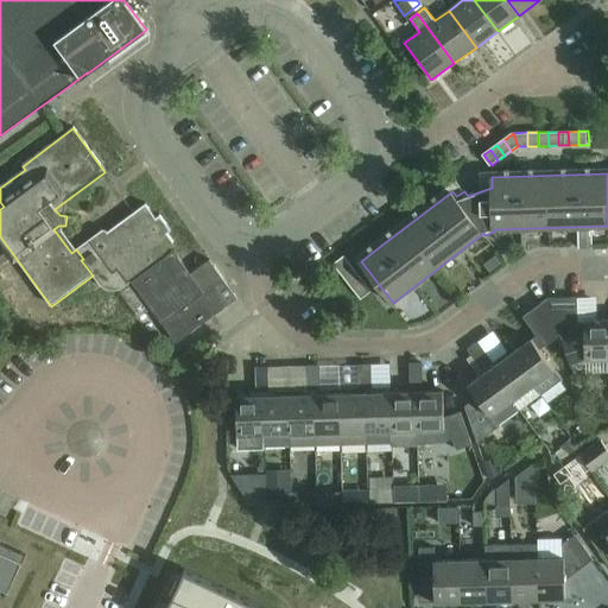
[(464,191),(456,181),(449,187),(453,191),(456,196),(464,191)]
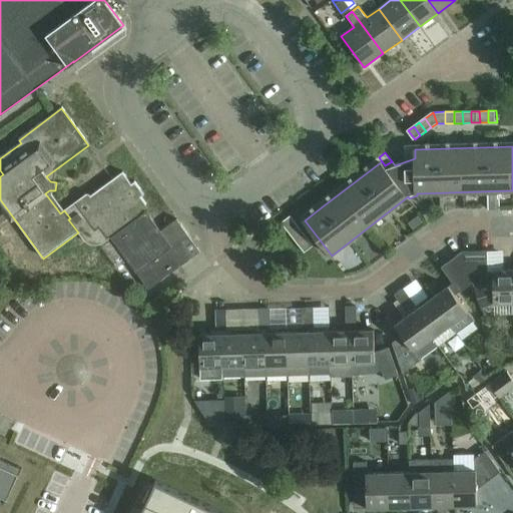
[(86,242),(90,244),(93,245),(97,245),(101,244),(104,242),(111,237),(146,211),(149,208),(141,197),(144,195),(134,183),(131,185),(122,173),(67,214),(70,218),(68,219),(78,232),(83,239),(86,242)]
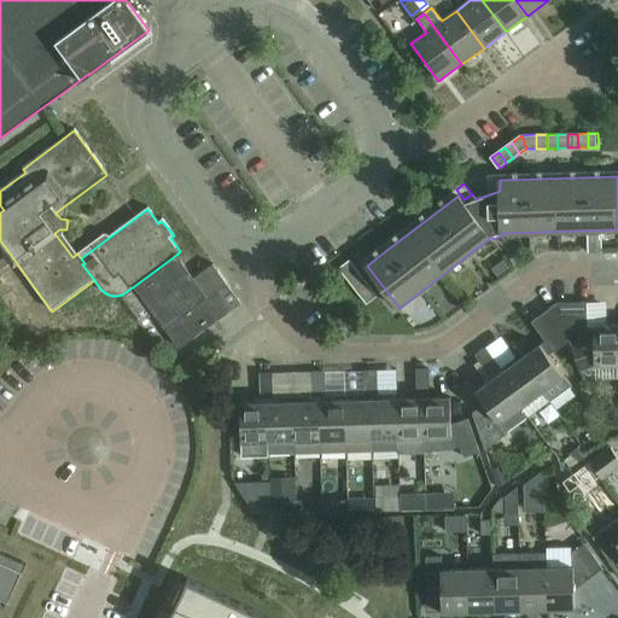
[(587,235),(588,251),(601,251),(600,234),(587,235)]
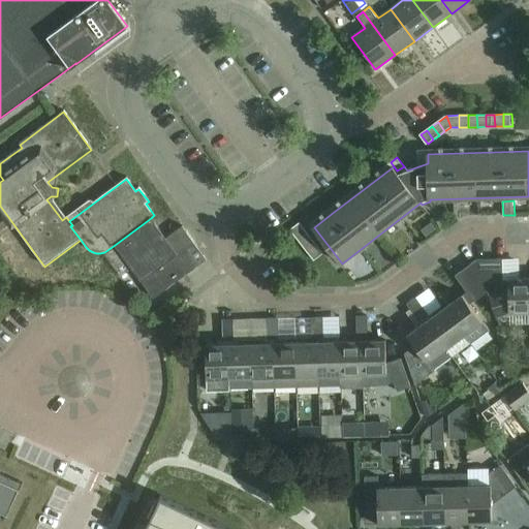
[(151,218),(115,245),(154,299),(198,265),(196,261),(195,261),(192,257),(194,248),(197,246),(187,232),(182,225),(165,238),(151,218)]
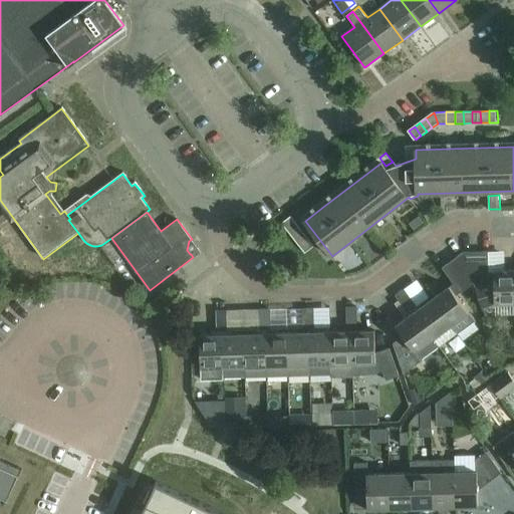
[(298,224),(292,216),(283,223),(289,231),(298,224)]
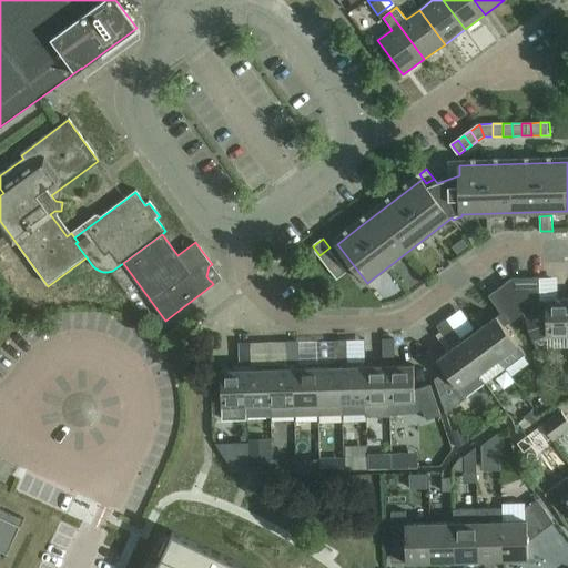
[(463,239),(452,246),(457,253),(467,245),(463,239)]
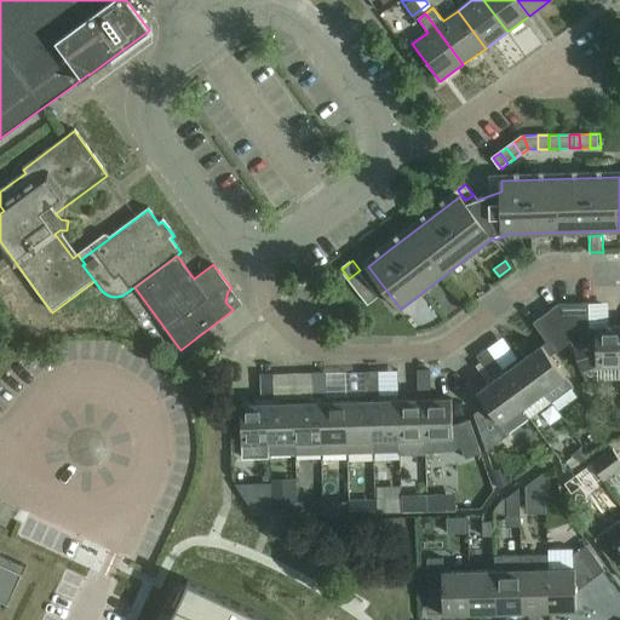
[(360,270),(349,279),(355,287),(367,279),(360,270)]
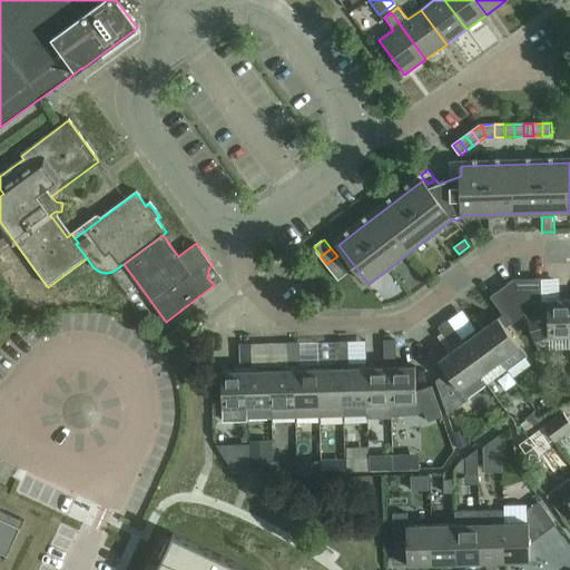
[(343,265),(337,256),(326,264),(333,273),(343,265)]
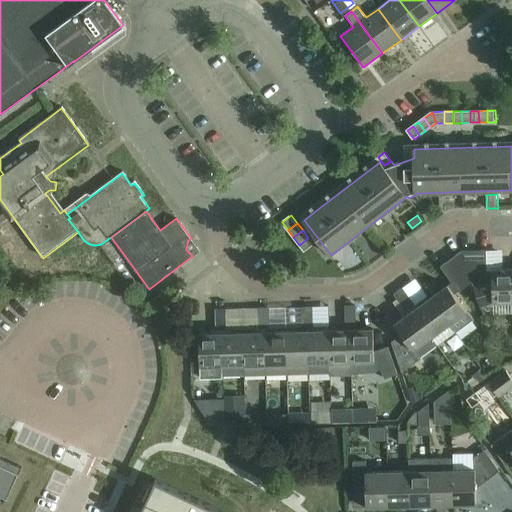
[(314,246),(308,238),(299,245),(305,252),(314,246)]
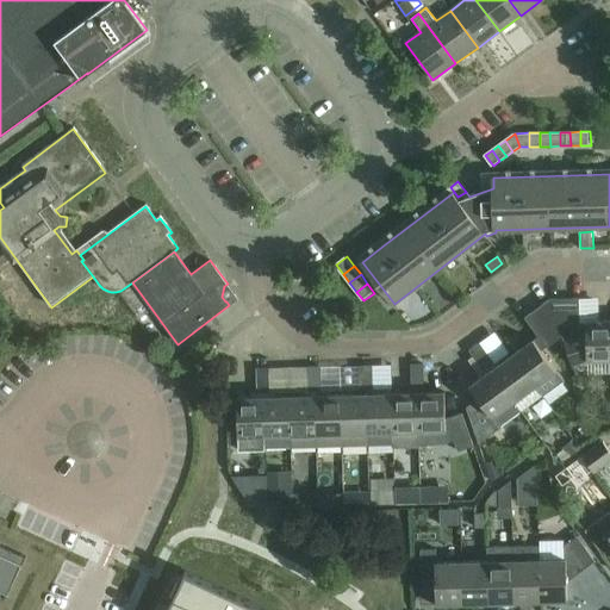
[(579,299),(549,300),(561,336),(562,336),(568,336),(579,332),(579,323),(579,299)]
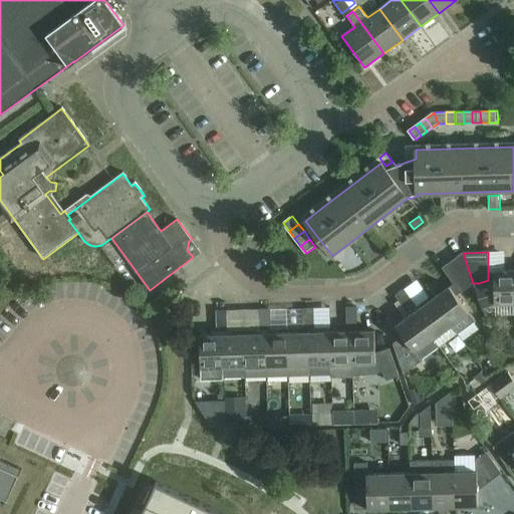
[(473,283),(463,253),(442,268),(460,293),(473,283)]
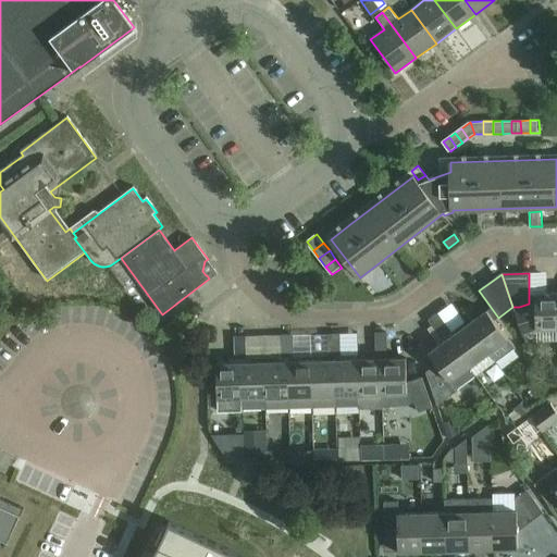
[(519,307),(514,307),(522,334),(535,329),(556,327),(556,293),(534,294),(529,295),(529,304),(519,307)]
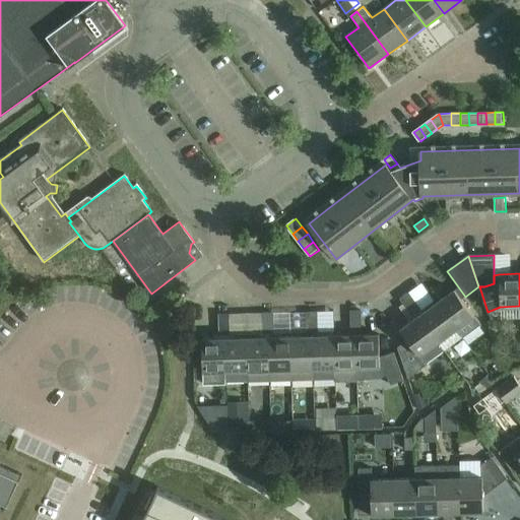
[(480,325),(473,316),(454,289),(437,303),(456,329),(461,337),(462,338),(480,325)]
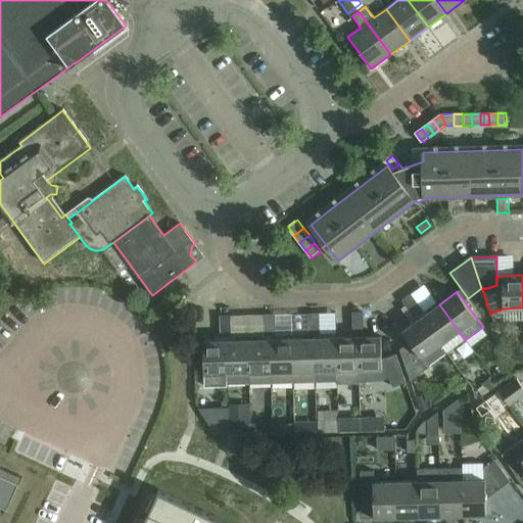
[(409,308),(417,303),(411,295),(402,300),(409,308)]
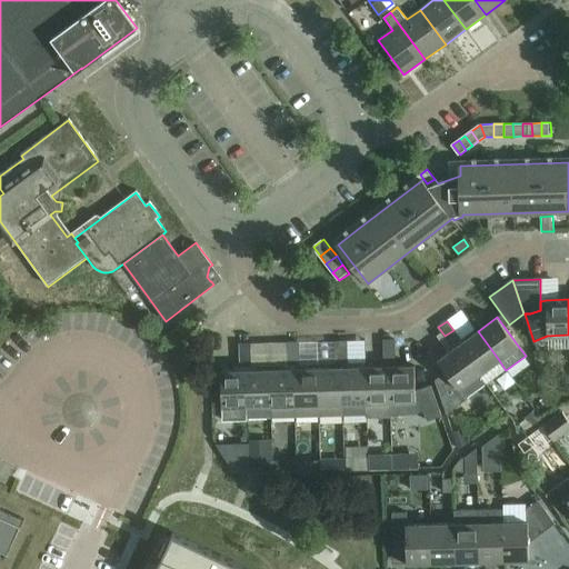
[(460,339),(453,330),(445,336),(451,346),(460,339)]
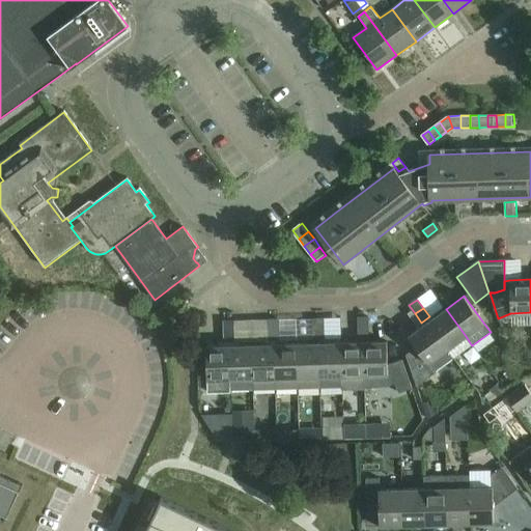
[(466,336),(446,309),(427,323),(453,358),(471,344),(466,336)]
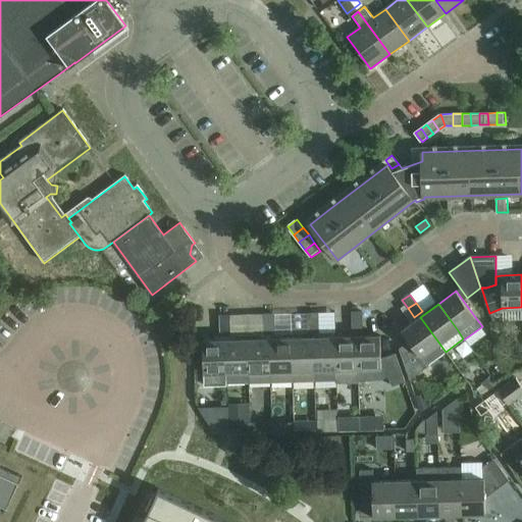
[(352,322),(362,322),(362,312),(352,312),(352,322)]
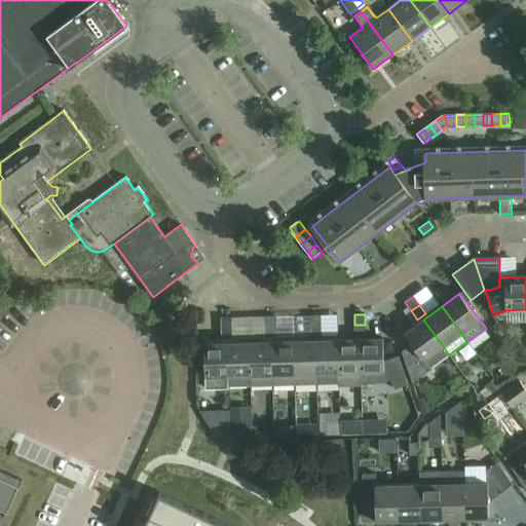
[(310,326),(321,326),(321,315),(310,315),(310,326)]
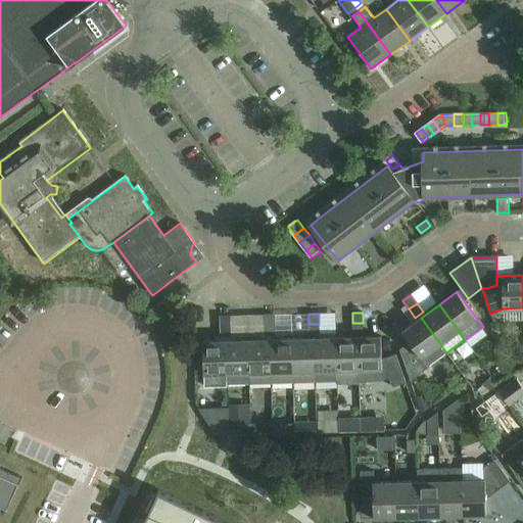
[(265,325),(275,325),(275,315),(265,315),(265,325)]
